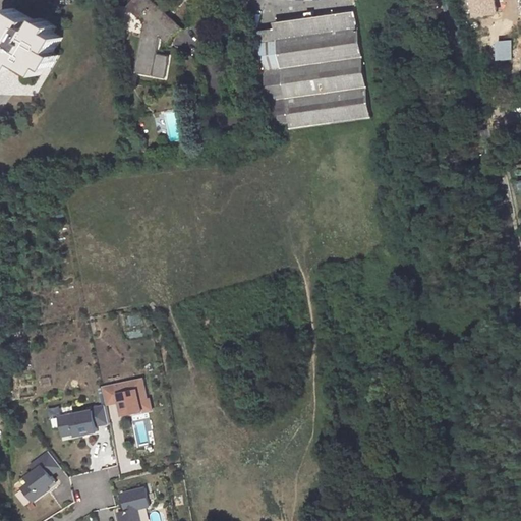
[(153,0),(135,0),(129,8),(148,23),(136,73),(166,78),(170,57),(158,54),(161,36),(172,45),(175,36),(186,29),(153,0)]
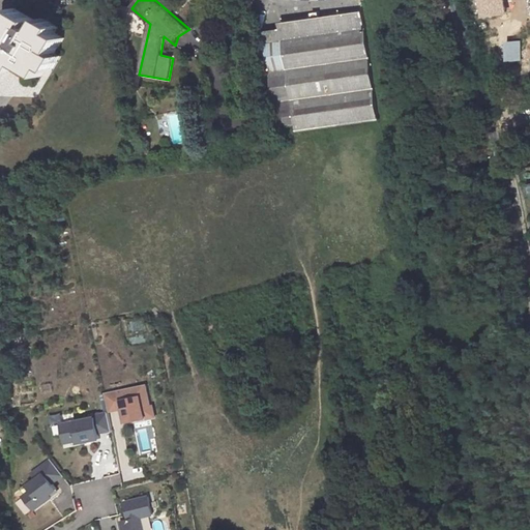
[(467,0),(475,29),(488,26),(480,0),(467,0)]
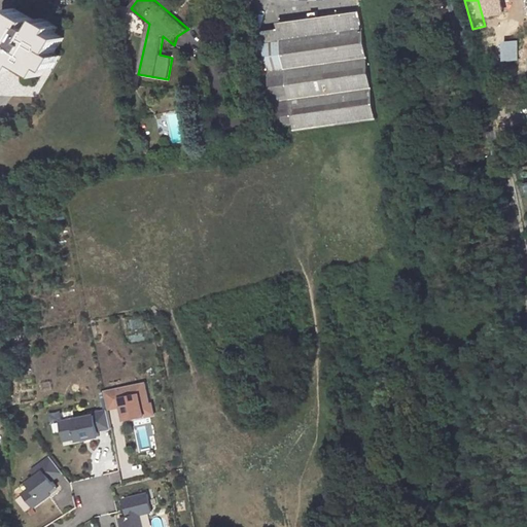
[(36,20),(15,7),(2,27),(8,31),(0,43),(0,50),(10,58),(6,64),(18,70),(22,65),(40,76),(64,38),(55,32),(58,26),(49,21),(46,27),(40,23),(38,27),(33,25),(36,20)]
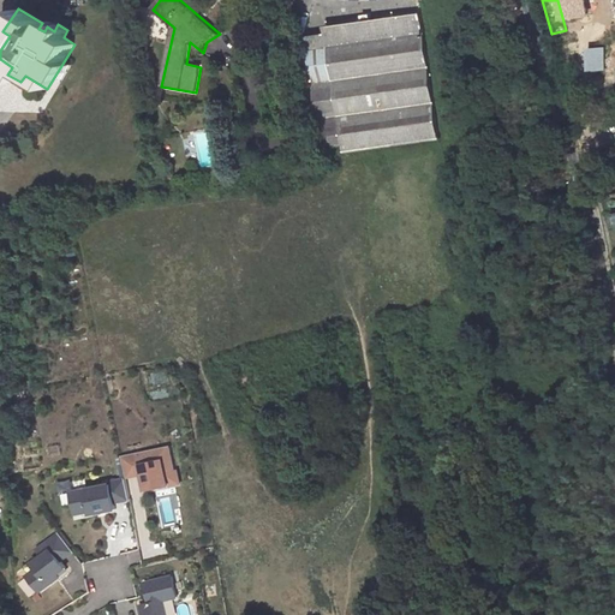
[(418,13),(322,25),(341,153),(436,138),(418,13)]
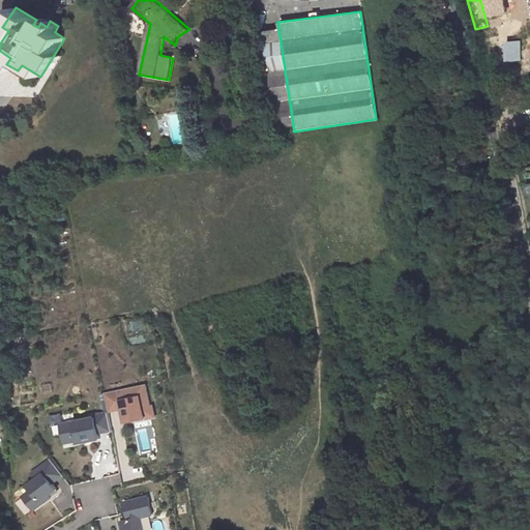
[(522,60),(522,40),(507,39),(507,60),(522,60)]
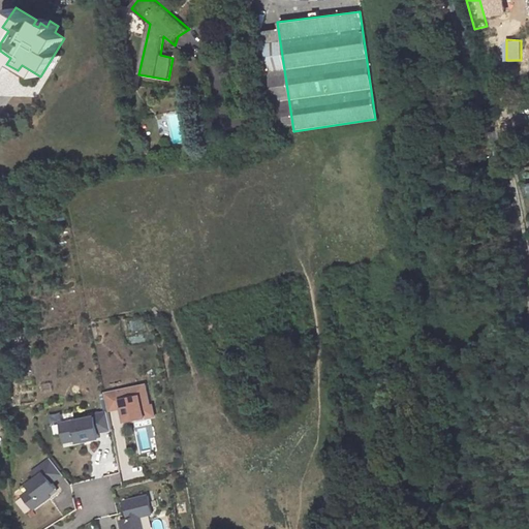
[(169,114),(172,144),(188,142),(186,112),(169,114)]
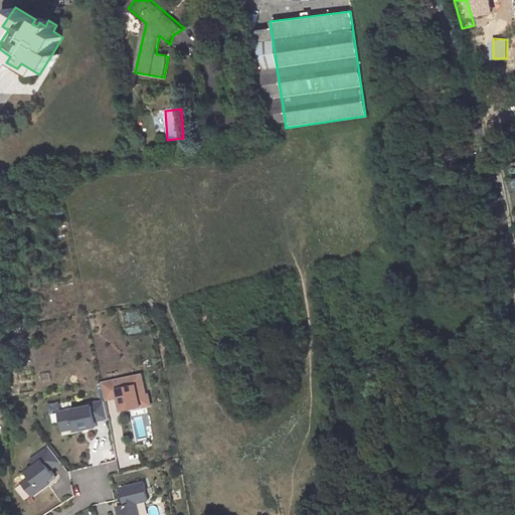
[(148,148),(134,151),(135,157),(136,161),(150,158),(148,148)]
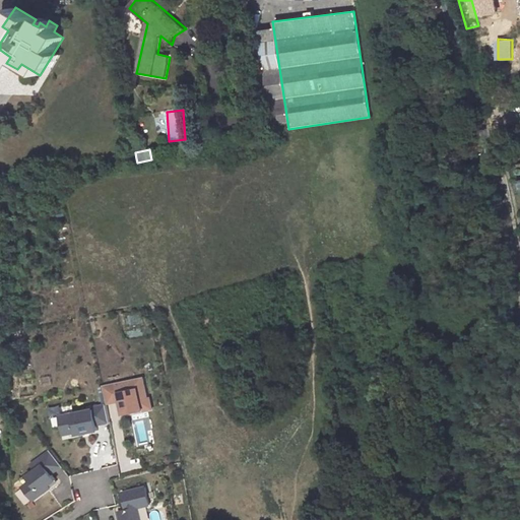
[(141,324),(140,314),(125,315),(126,325),(141,324)]
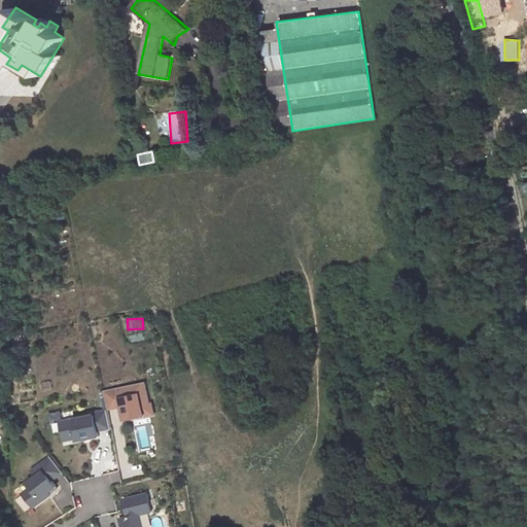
[(105,389),(109,409),(121,407),(125,420),(155,414),(148,380),(105,389)]
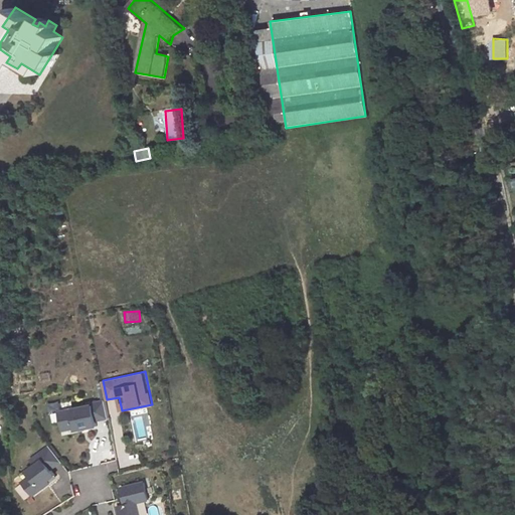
[(42,380),(52,379),(51,372),(41,373),(42,380)]
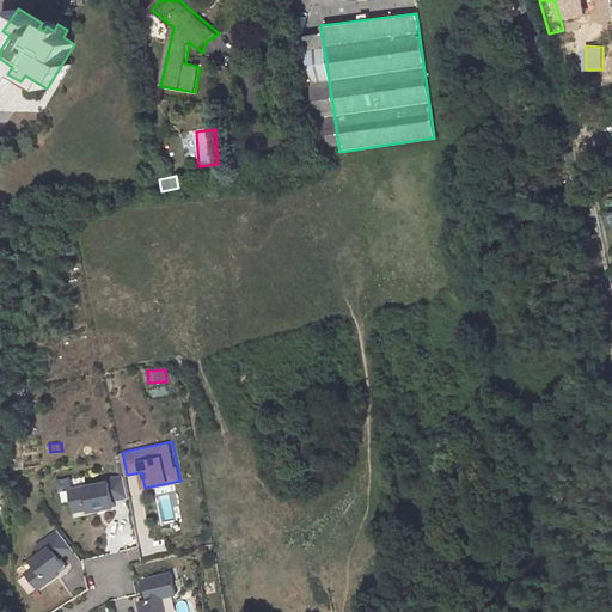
[(75,513),(132,501),(126,475),(61,489),(63,502),(73,500),(75,513)]
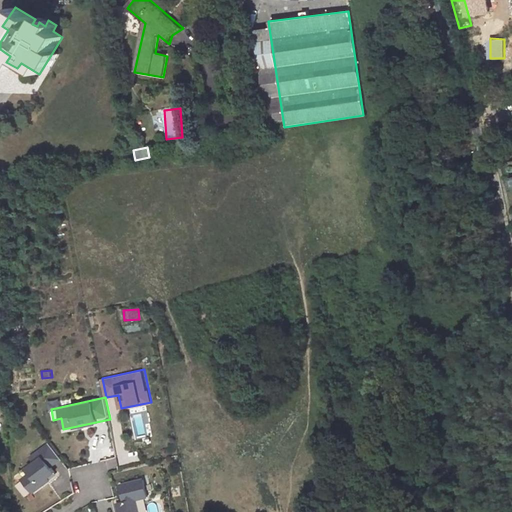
[(50,442),(30,455),(35,462),(19,472),(33,493),(49,482),(61,500),(79,489),(50,442)]
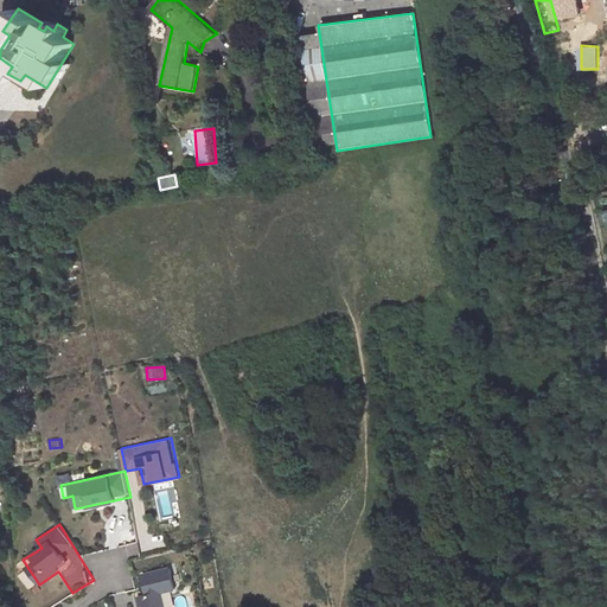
[(170,606),(167,590),(179,588),(174,566),(142,572),(146,593),(138,595),(139,606),(170,606)]
